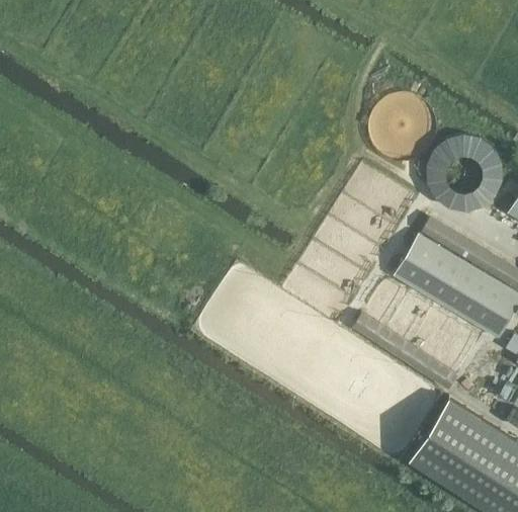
[(517,173),(517,174),(499,205),(517,217),(517,173)]
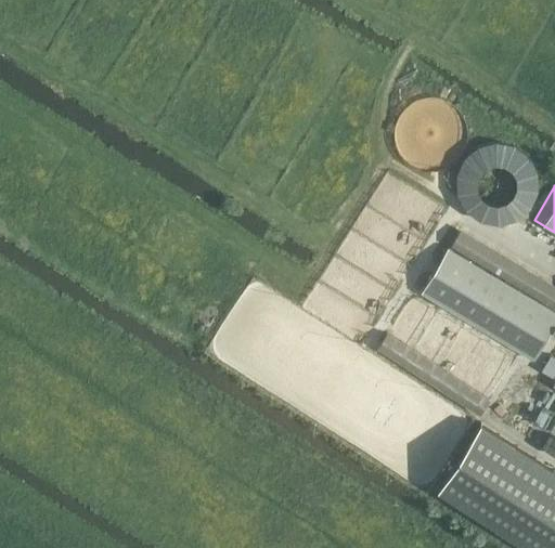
[(554,287),(460,232),(450,249),(554,311),(554,287)]
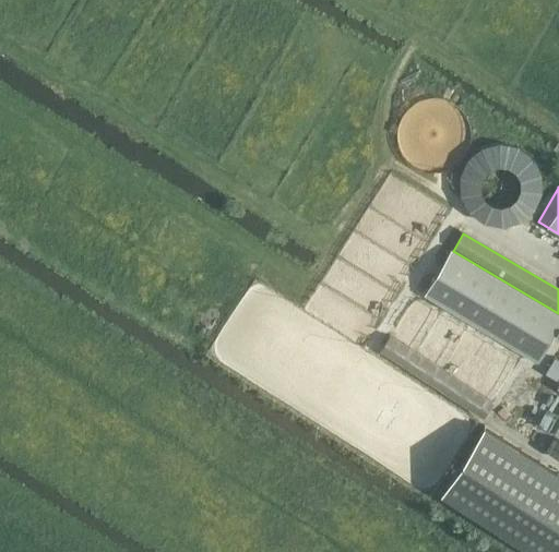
[(535,366),(558,325),(558,316),(451,252),(423,299),(535,366)]
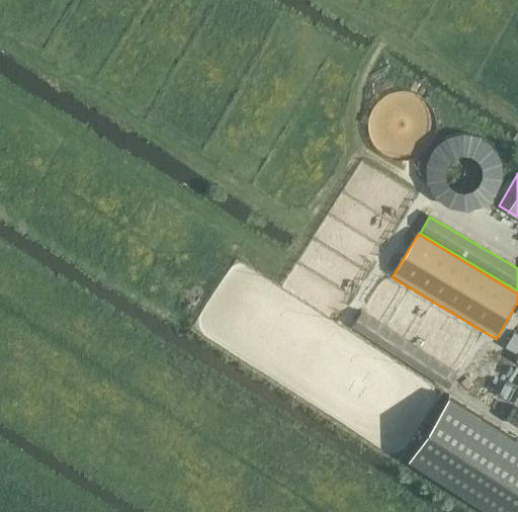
[(362,316),(354,327),(449,390),(457,378),(362,316)]
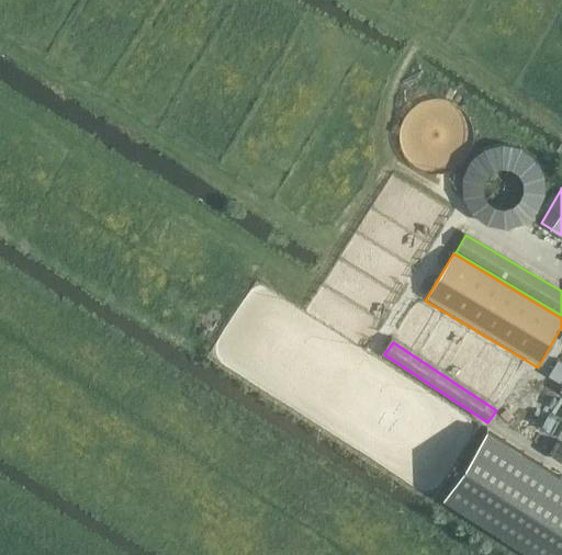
[(561,554),(561,482),(487,434),(444,501),(527,554),(561,554)]
